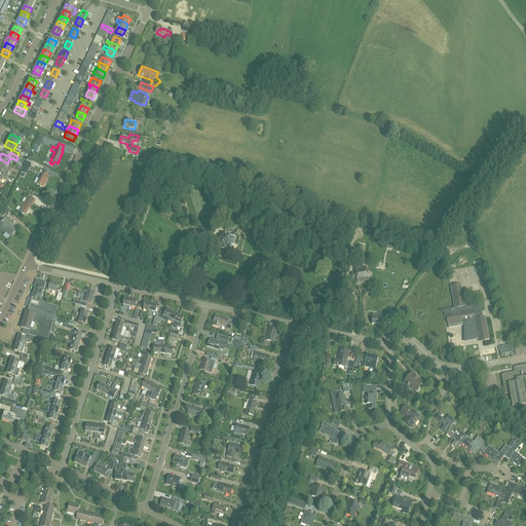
[(0,172),(3,173),(10,177),(11,176),(9,175),(8,174),(9,172),(4,168),(7,163),(0,159),(0,166),(2,168),(0,172)]
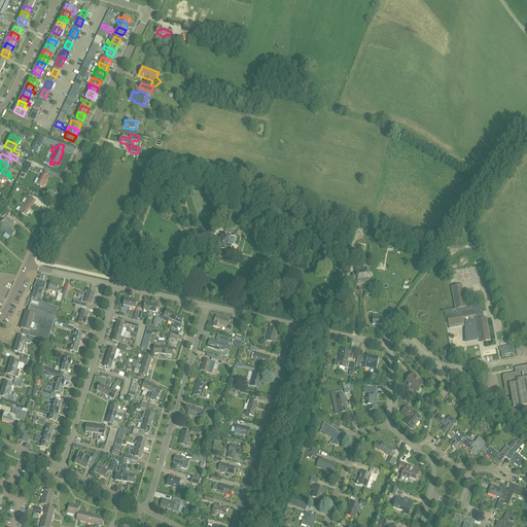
[(136,167),(154,170),(155,165),(155,162),(151,161),(151,162),(148,162),(149,161),(146,160),(143,160),(142,162),(137,161),(136,167)]
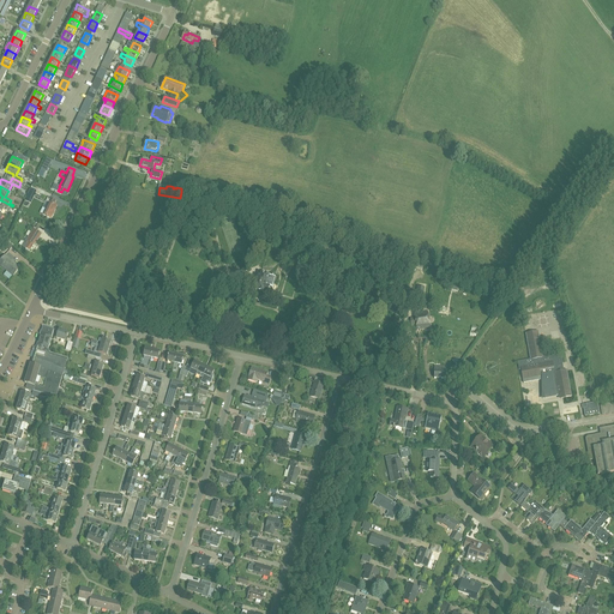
[(43,215),(50,220),(58,206),(54,205),(56,200),(50,198),(48,197),(46,202),(49,203),(47,208),(44,208),(43,209),(46,210),(43,215)]
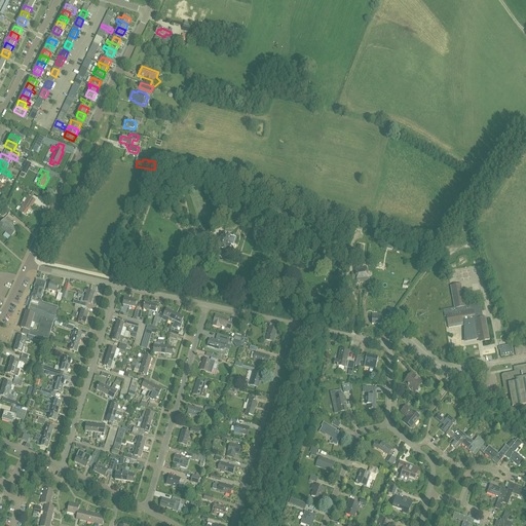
[(0,176),(0,183),(0,184),(0,183),(3,178),(7,180),(8,178),(10,179),(10,177),(3,173),(1,177),(0,176)]
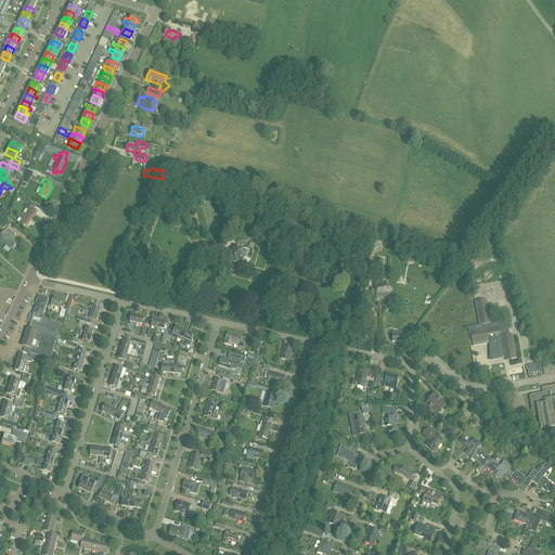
[(23,224),(27,227),(31,219),(33,219),(37,211),(30,207),(24,217),(23,217),(20,223),(23,226),(23,224)]
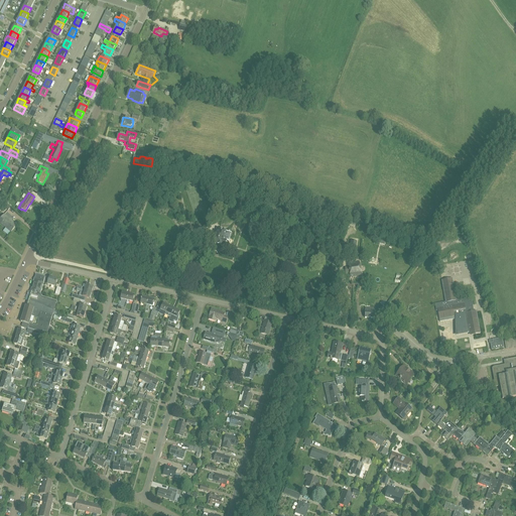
[(3,207),(8,211),(11,207),(5,203),(4,202),(2,205),(3,206),(3,207)]
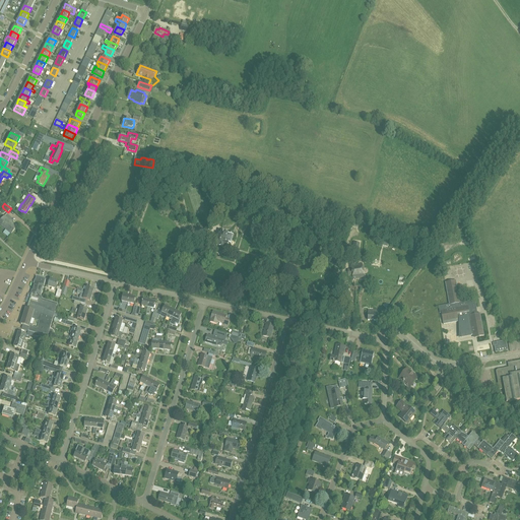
[(0,221),(0,224),(11,234),(17,226),(4,216),(0,221)]
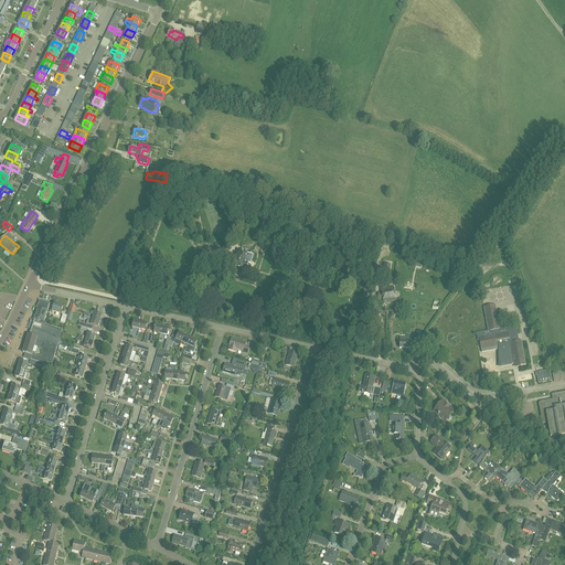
[(272,251),(281,254),(285,240),(281,238),(280,242),(275,241),(272,251)]
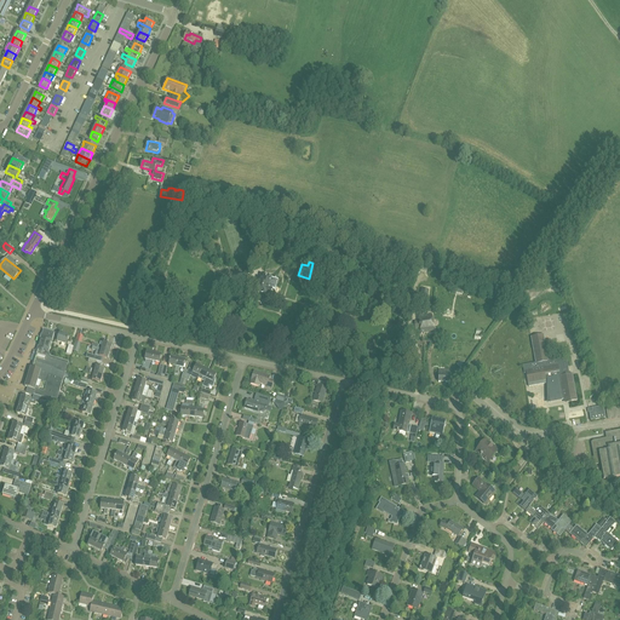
[(259,298),(268,300),(269,298),(270,298),(270,297),(273,298),(274,298),(275,293),(276,287),(279,287),(281,280),(275,279),(275,281),(264,277),(263,277),(262,280),(259,287),(257,294),(259,294),(259,298)]
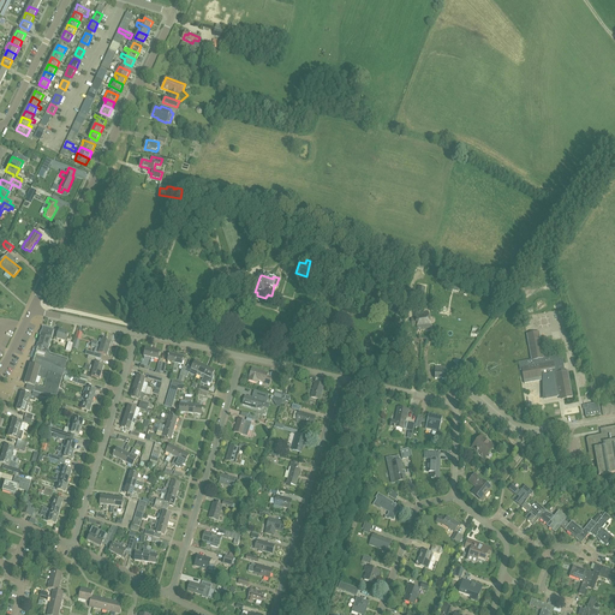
[(412,316),(415,332),(431,329),(430,326),(431,326),(429,316),(429,312),(412,316)]
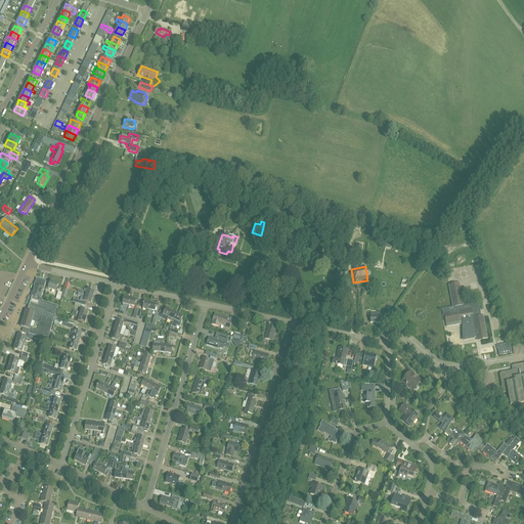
[(400,288),(406,288),(406,284),(408,284),(409,278),(402,277),(402,282),(401,282),(400,288)]
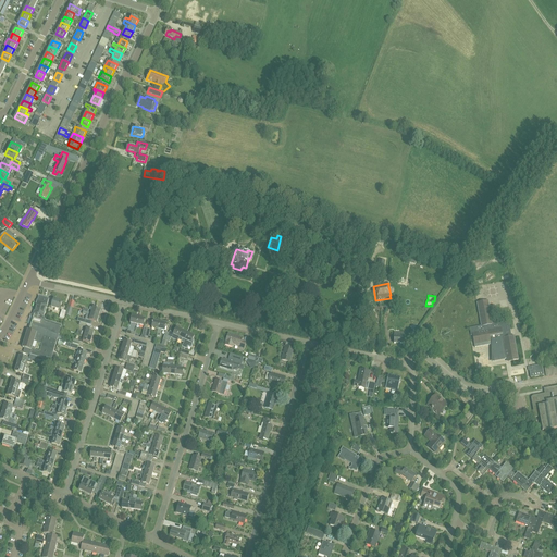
[(31,355),(37,357),(50,361),(58,338),(59,335),(62,325),(42,319),(44,318),(48,305),(47,305),(49,299),(39,296),(31,324),(29,324),(23,347),(32,350),(31,355)]
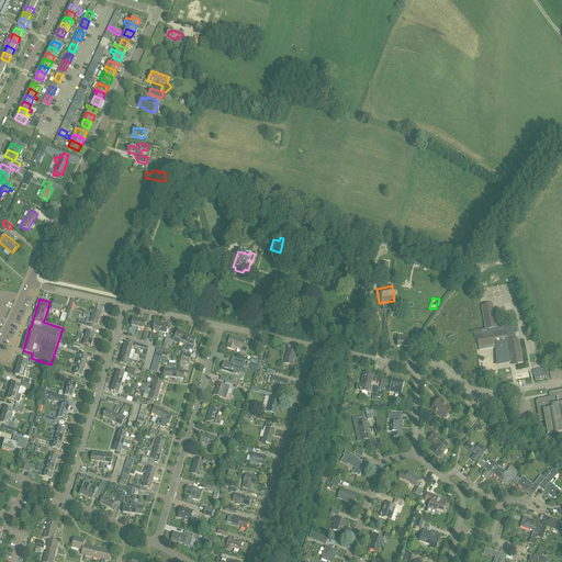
[(52,310),(60,313),(63,305),(54,302),(53,306),(51,305),(48,311),(52,312),(52,310)]
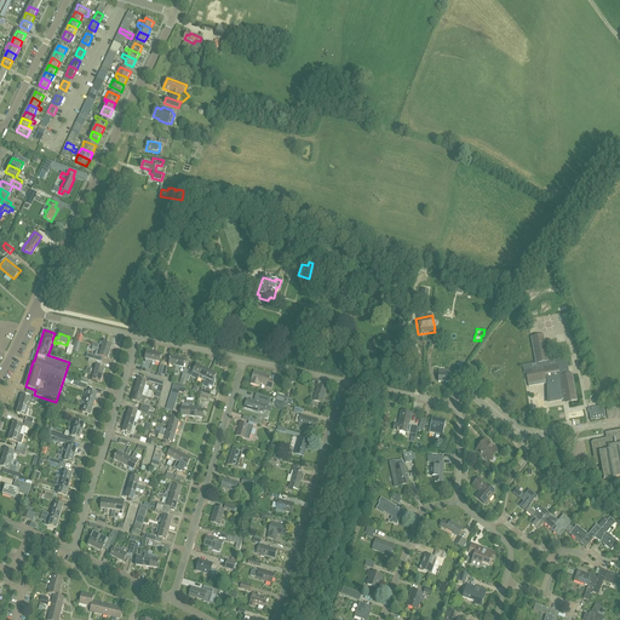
[(546,384),(547,403),(562,401),(566,400),(567,402),(577,401),(573,374),(569,374),(566,357),(558,360),(547,361),(545,348),(551,346),(550,340),(541,342),(541,336),(530,338),(535,363),(524,366),(528,386),(546,384)]
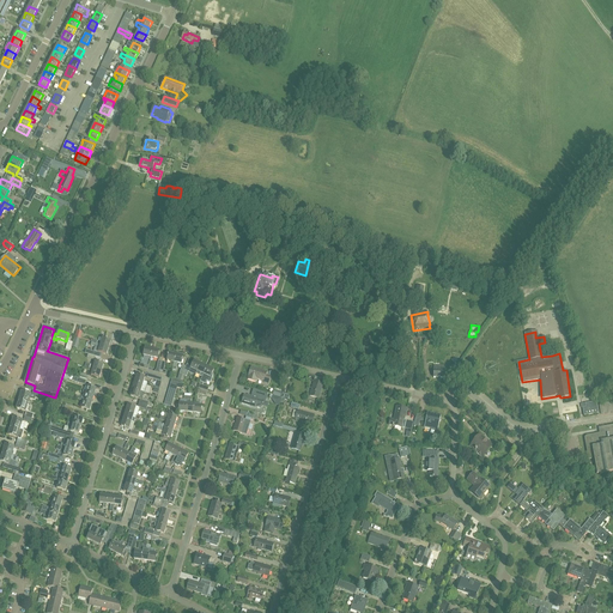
[(101,345),(109,349),(111,341),(103,339),(101,345)]
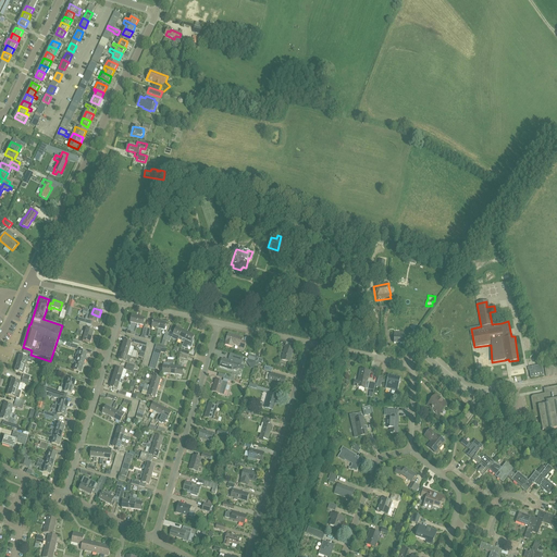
[(91,313),(88,312),(87,316),(86,320),(87,321),(87,320),(97,323),(99,317),(91,313)]
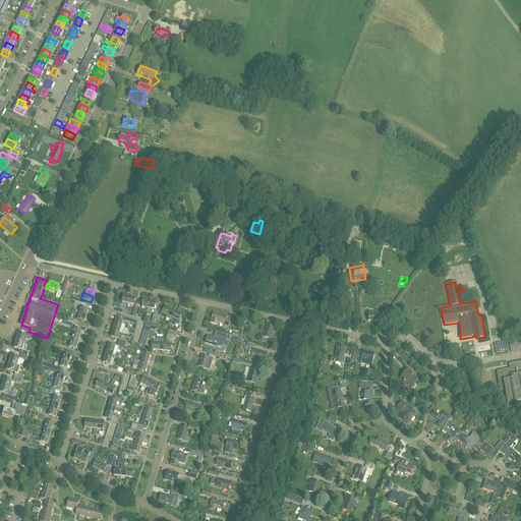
[(147,314),(150,314),(150,312),(151,308),(155,309),(155,305),(156,306),(157,303),(156,302),(150,301),(148,311),(147,314)]
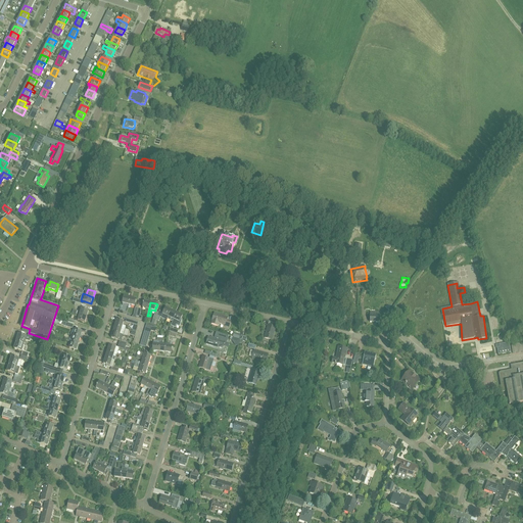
[(159,311),(158,313),(156,320),(159,321),(160,318),(161,318),(167,320),(168,319),(172,311),(165,307),(163,313),(159,311)]
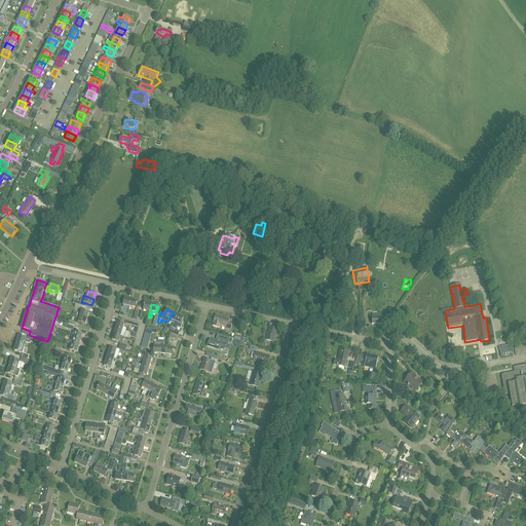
[(73,314),(87,318),(89,312),(82,310),(81,314),(74,311),(73,314)]
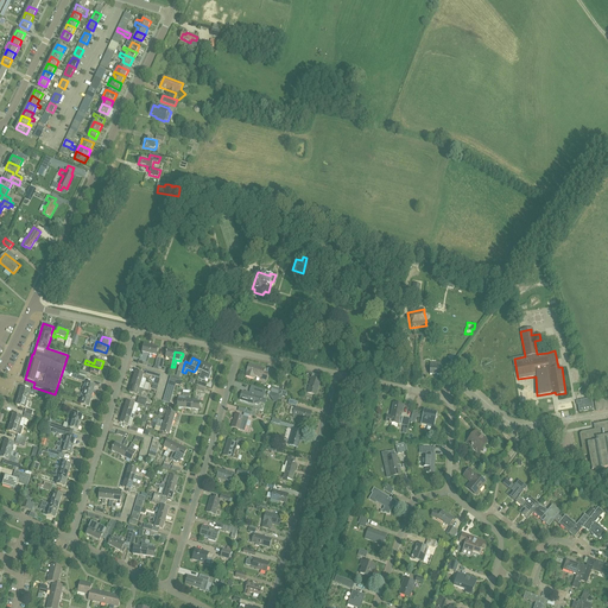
[(206,363),(200,361),(195,371),(201,374),(206,363)]
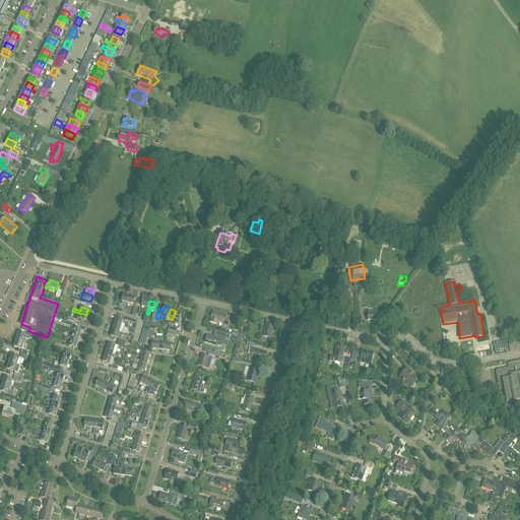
[(77,319),(84,321),(86,315),(72,311),(71,313),(78,316),(77,319)]
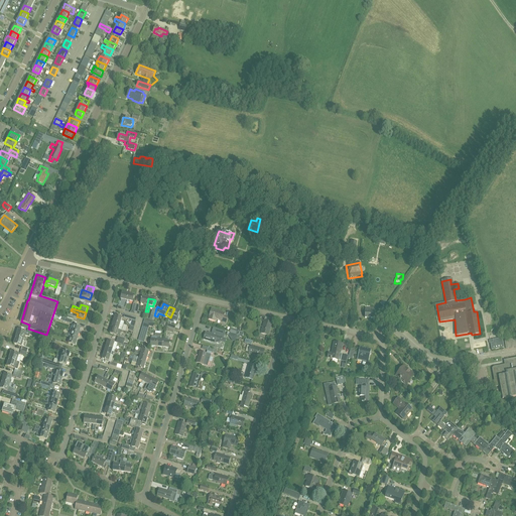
[(180,311),(174,308),(170,317),(168,321),(172,324),(173,320),(177,323),(179,315),(178,314),(180,311)]
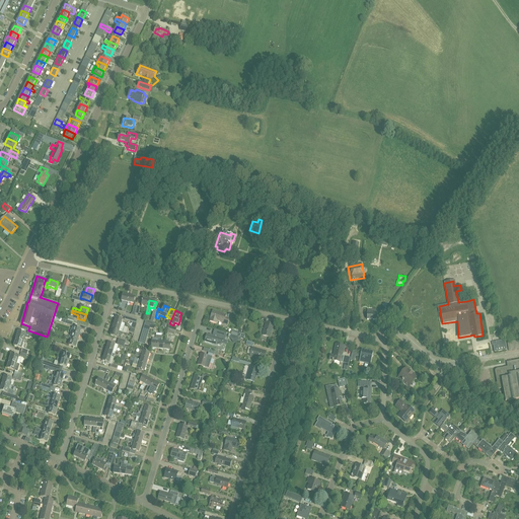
[(367,320),(377,320),(377,310),(367,310),(367,320)]
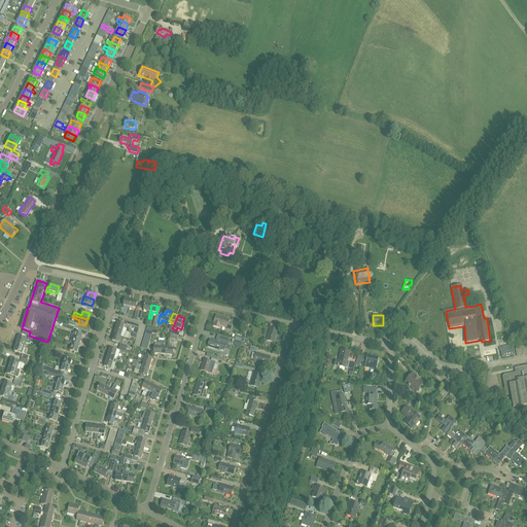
[(226,328),(231,329),(233,323),(230,322),(230,320),(216,316),(214,323),(213,326),(219,328),(220,325),(227,327),(226,328)]
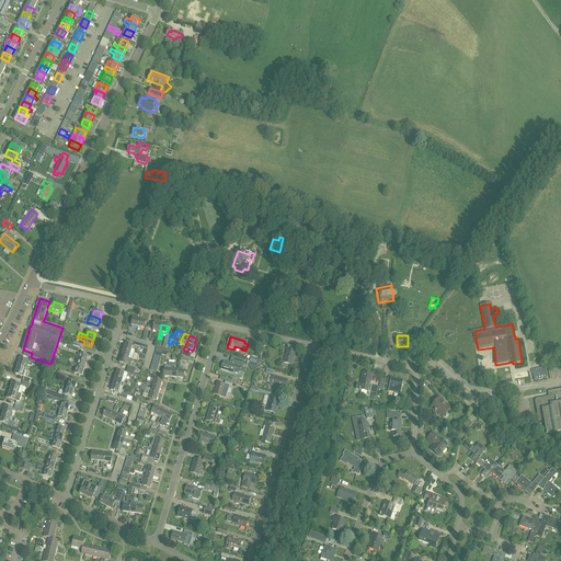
[(123,350),(134,353),(135,350),(132,350),(133,346),(130,345),(132,343),(126,342),(125,344),(125,343),(123,350)]
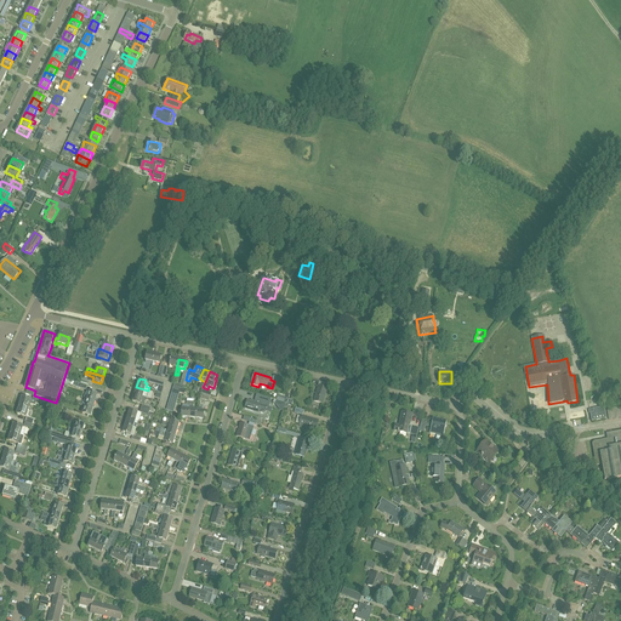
[(73,386),(86,389),(87,386),(74,382),(66,380),(64,383),(73,386)]
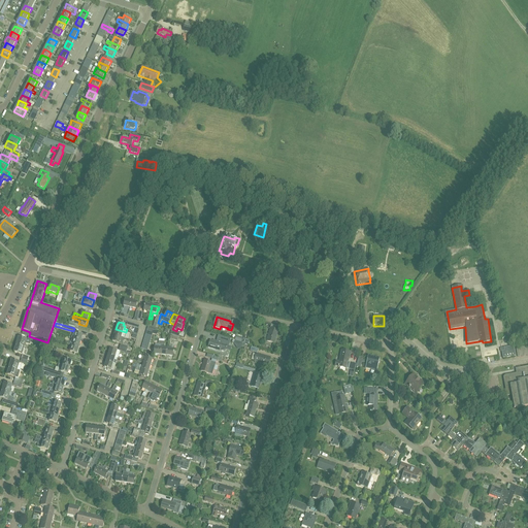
[(267,341),(274,343),(278,330),(270,328),(267,341)]
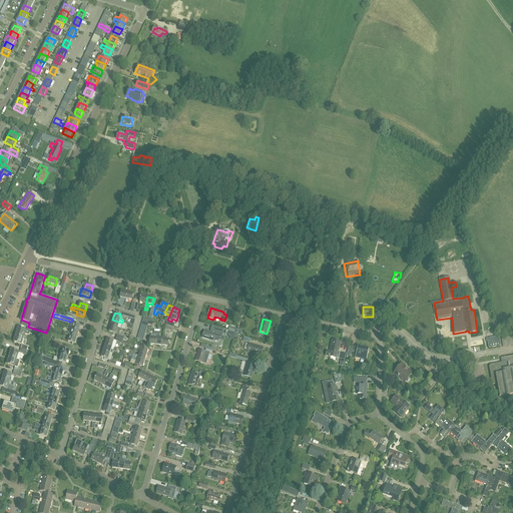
[(111,326),(121,329),(122,323),(112,320),(111,326)]
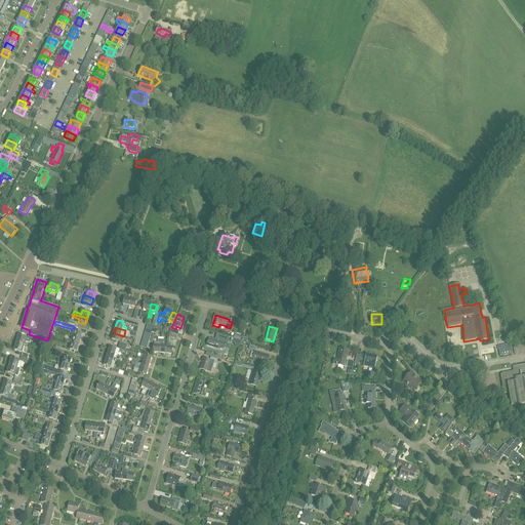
[(74,337),(81,339),(82,333),(75,331),(74,334),(72,334),(71,336),(74,337)]
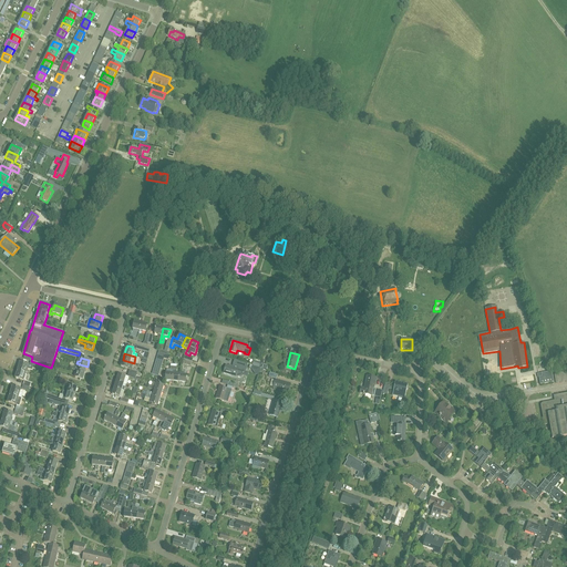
[(121,367),(132,370),(134,363),(123,360),(121,367)]
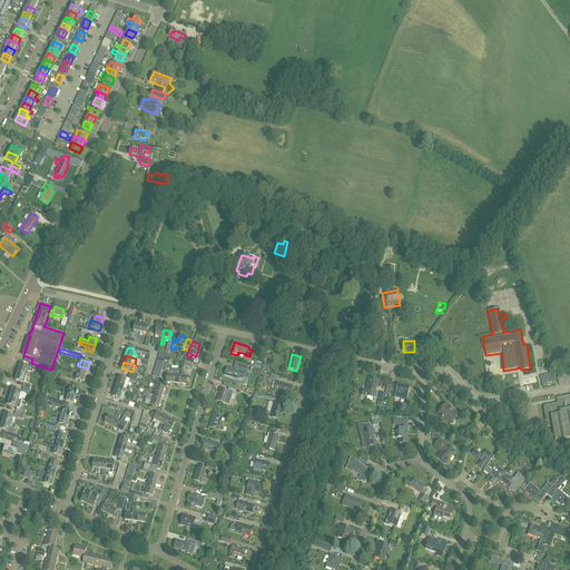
[(18,372),(26,375),(29,366),(20,364),(18,372)]
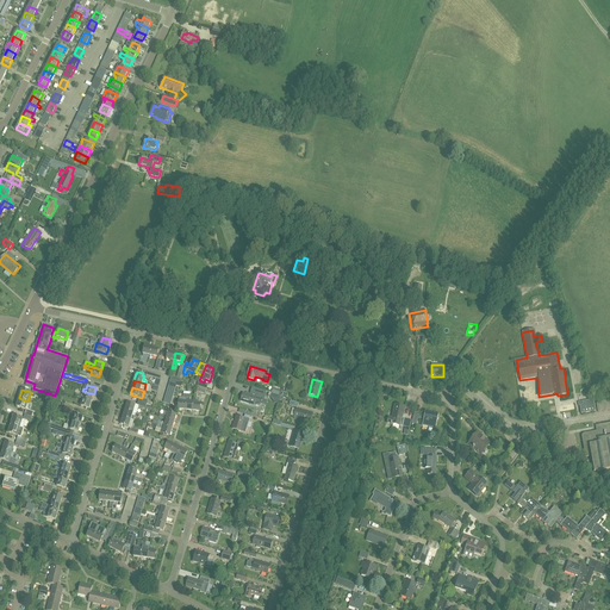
[(259,404),(261,404),(262,399),(265,392),(257,390),(256,396),(251,394),(251,396),(243,393),(241,402),(257,406),(259,404)]
